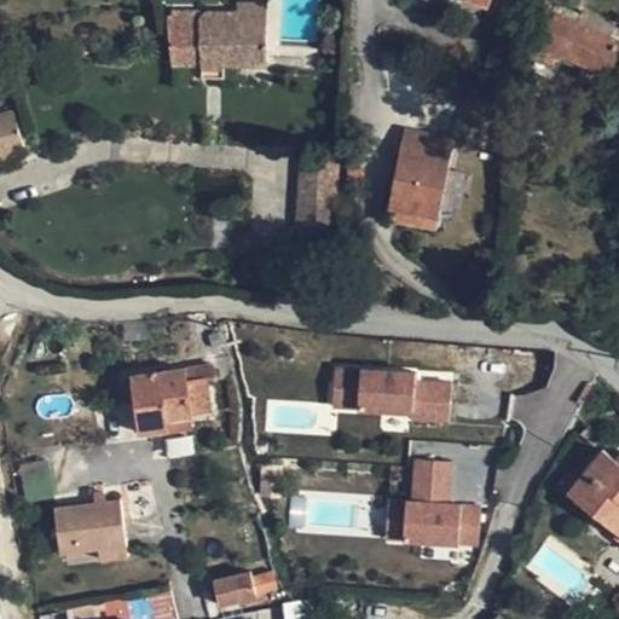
[(242,0),(242,13),(241,25),(266,25),(266,0),(242,0)]
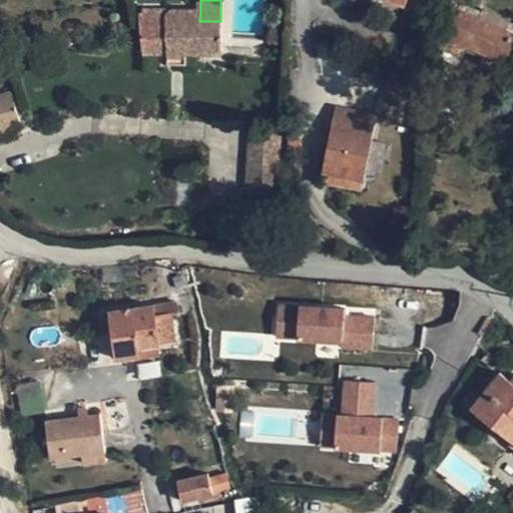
[(448,8),(455,11),(456,8),(480,18),(482,12),(453,0),(448,8)]
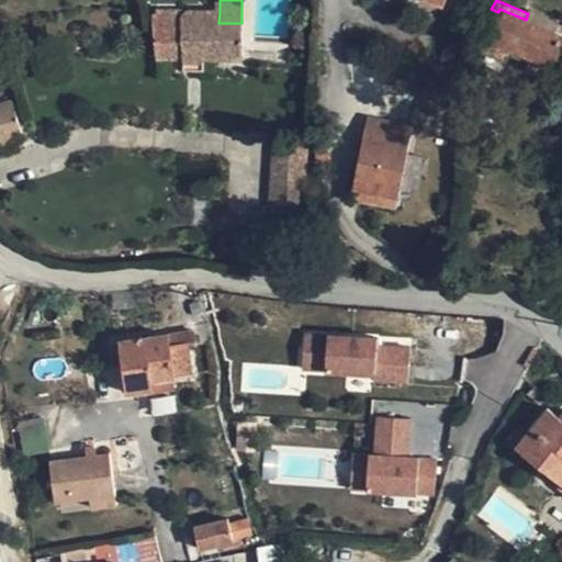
[(498,12),(486,38),(510,49),(529,58),(524,71),(546,81),(551,70),(561,45),(561,35),(555,33),(559,24),(530,11),(528,13),(526,20),(499,9),(498,12)]
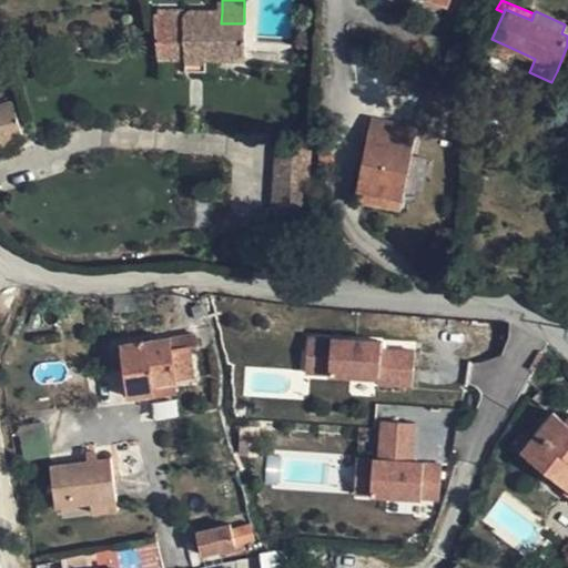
[(244,61),(244,23),(221,23),(222,12),(193,12),(185,20),(185,28),(155,29),(158,58),(185,58),(186,69),(204,71),(204,60),(244,61)]
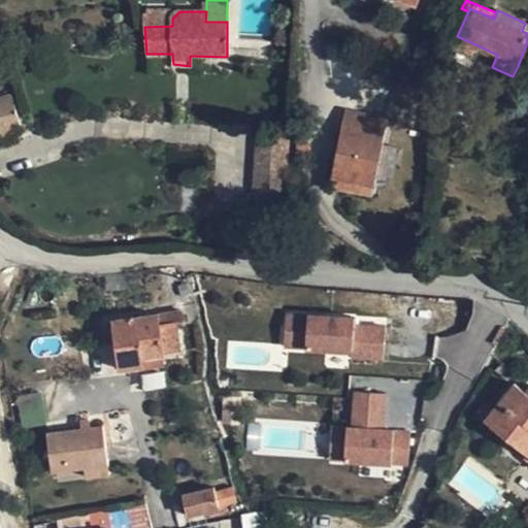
[(474,59),(480,46),(457,36),(452,48),(474,59)]
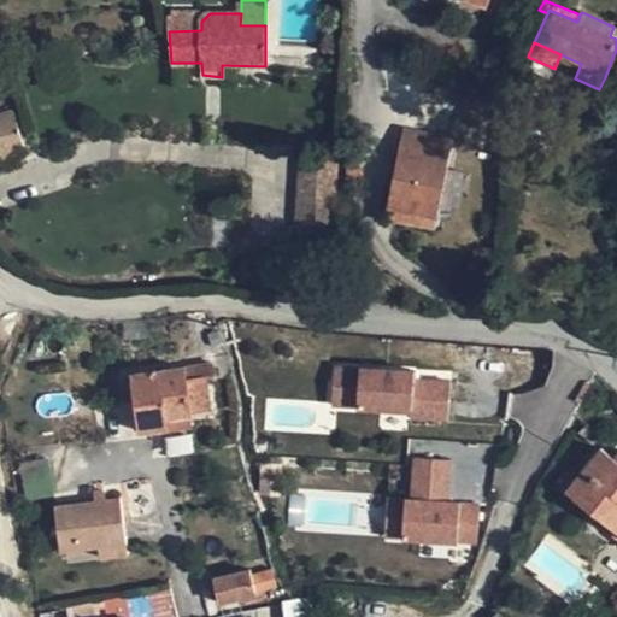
[(447,139),(452,111),(422,105),(417,134),(405,131),(388,219),(436,229),(452,140),(447,139)]
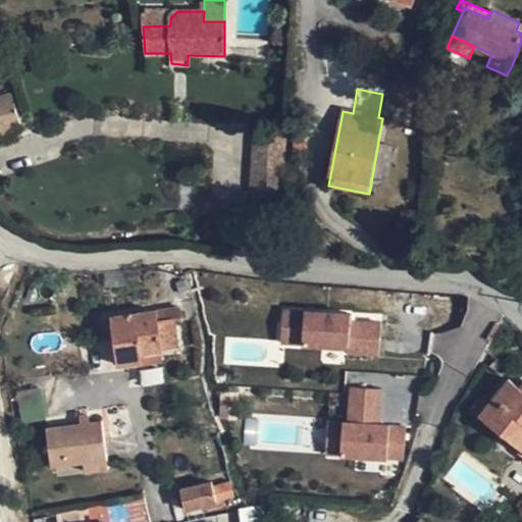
[(0,135),(21,128),(10,96),(0,98),(0,135)]
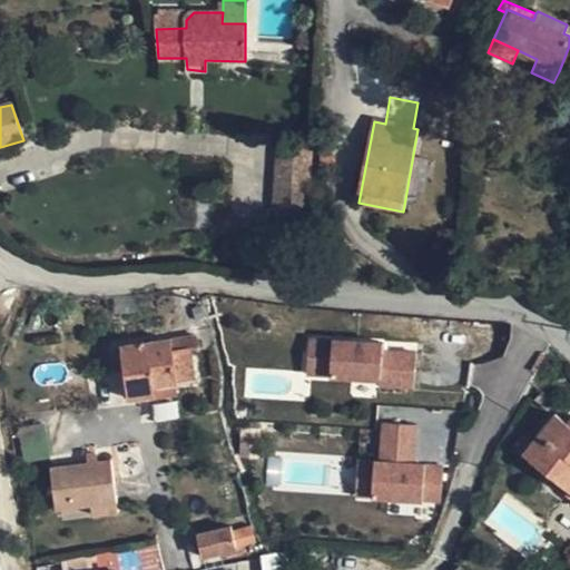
[(316,143),(277,140),(273,205),(311,207),(316,143)]
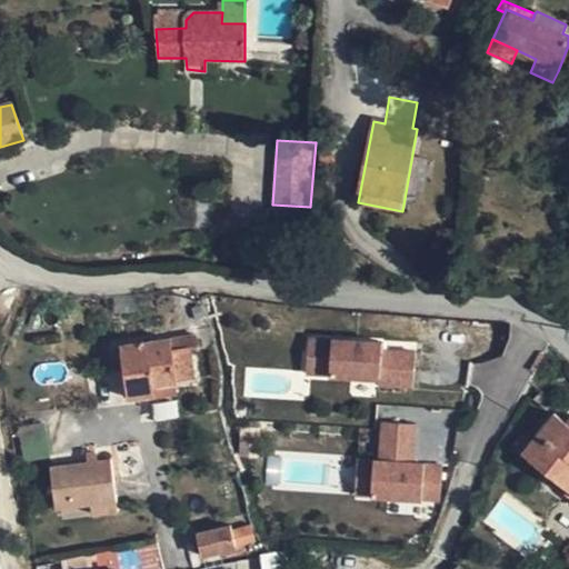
[(333,167),(335,148),(320,147),(320,167),(333,167)]
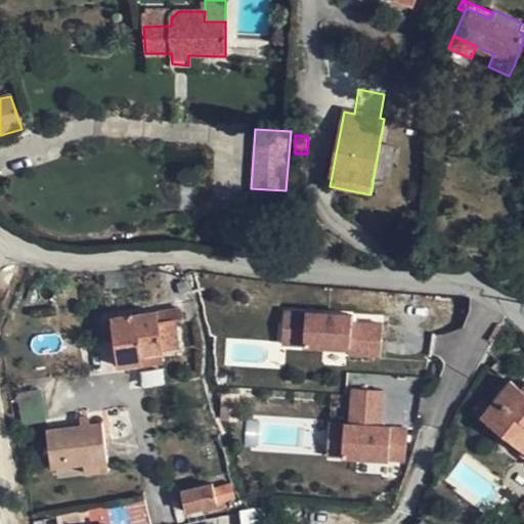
[(140,353),(162,350),(178,348),(174,320),(182,319),(180,308),(114,318),(115,324),(116,338),(120,365),(141,362),(140,353)]
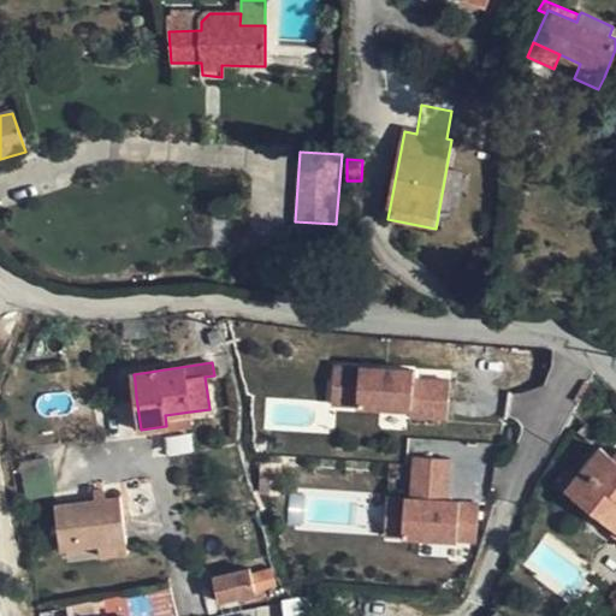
[(449,414),(449,378),(413,378),(413,366),(330,366),(329,414),(449,414)]
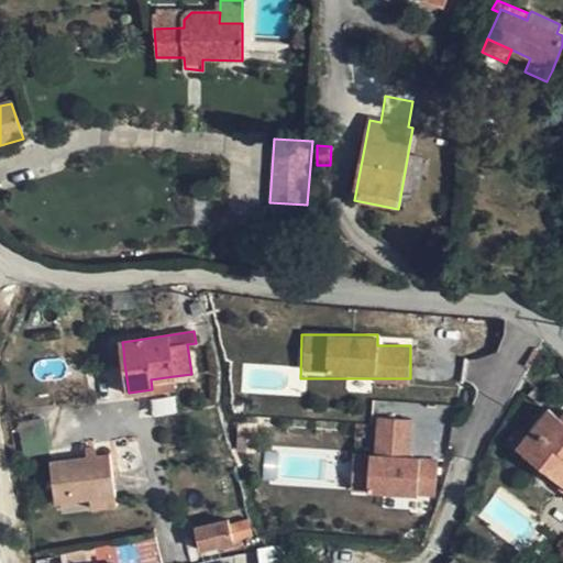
[(114,364),(124,363),(123,349),(112,350),(114,364)]
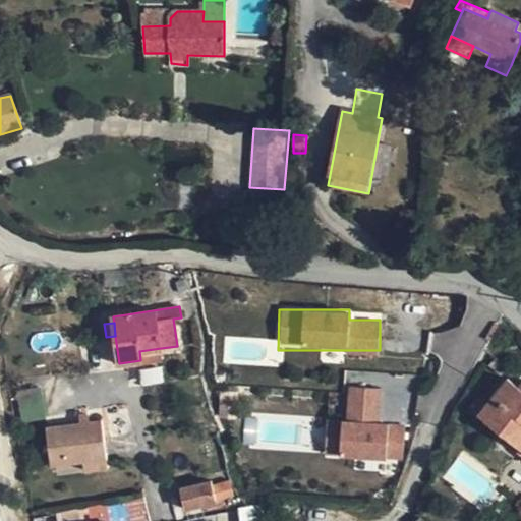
[(162,358),(161,348),(139,351),(140,360),(162,358)]
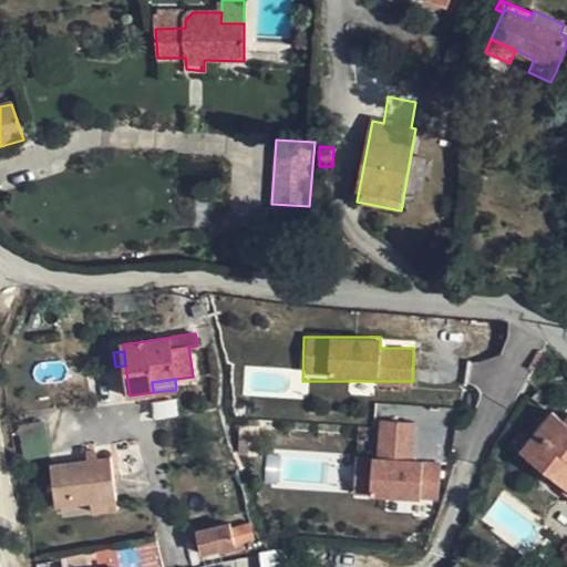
[(550,401),(538,392),(533,399),(545,409),(550,401)]
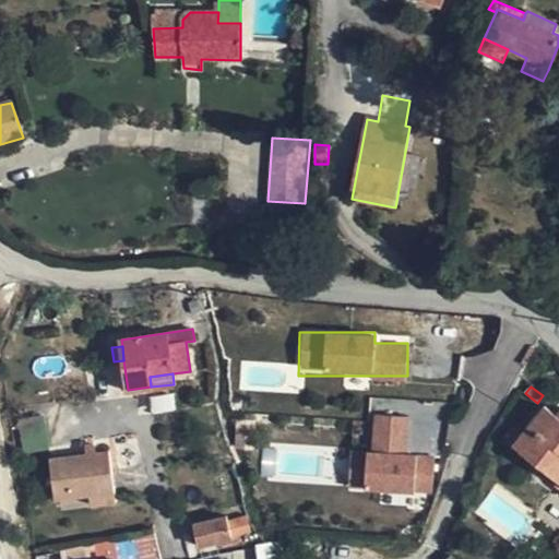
[(558,412),(556,416),(543,405),(513,443),(558,479),(558,482),(554,488),(558,491),(558,412)]
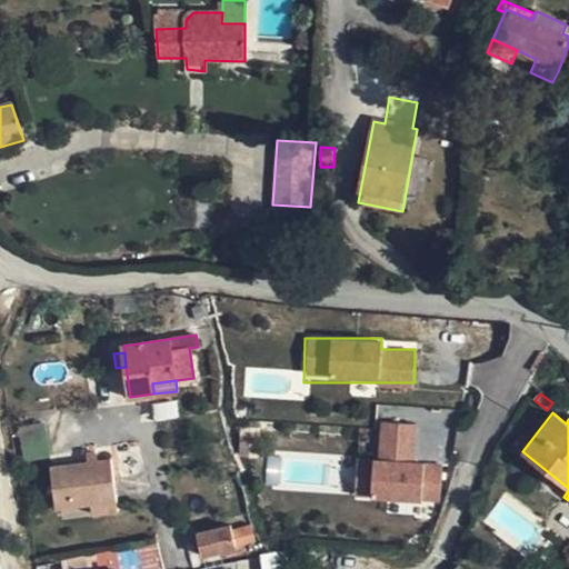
[(415,461),(416,422),(373,421),(371,501),(441,502),(442,462),(415,461)]
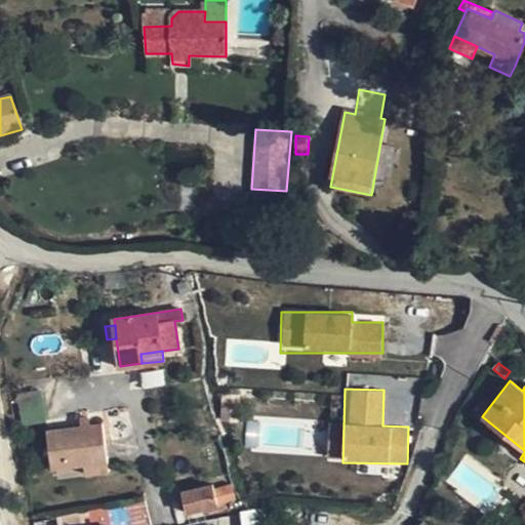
[(79,417),(80,426),(89,425),(88,416),(79,417)]
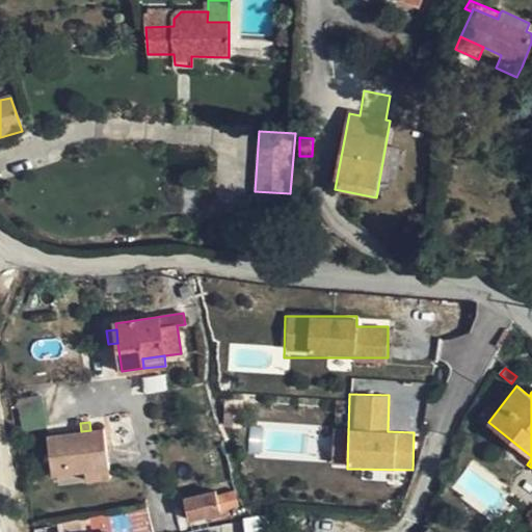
[(90,430),(81,431),(47,436),(52,474),(85,470),(87,480),(110,476),(104,429),(90,430)]
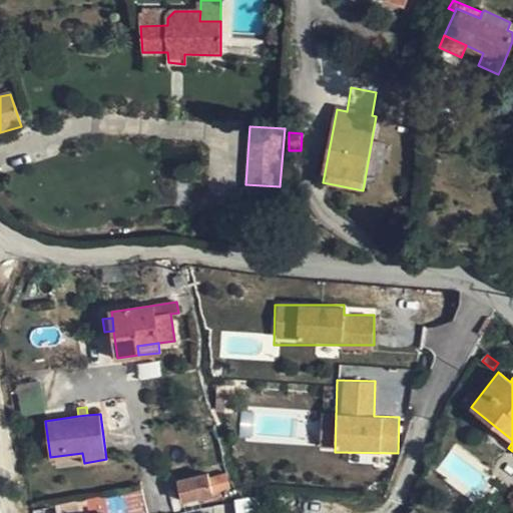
[(178,480),(183,500),(198,497),(212,494),(212,491),(227,486),(225,473),(210,477),(209,473),(178,480)]
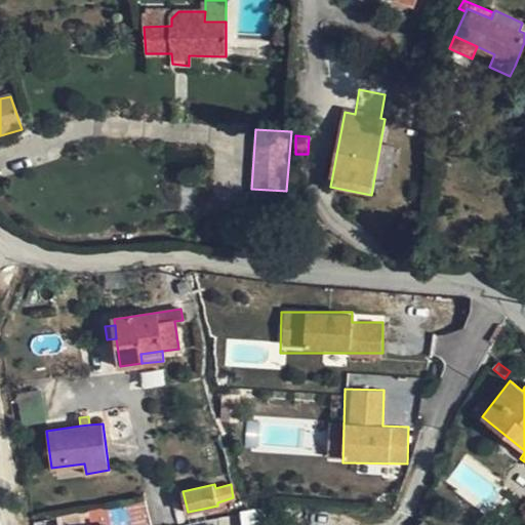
[(146,524),(144,502),(109,509),(111,521),(111,524),(146,524)]
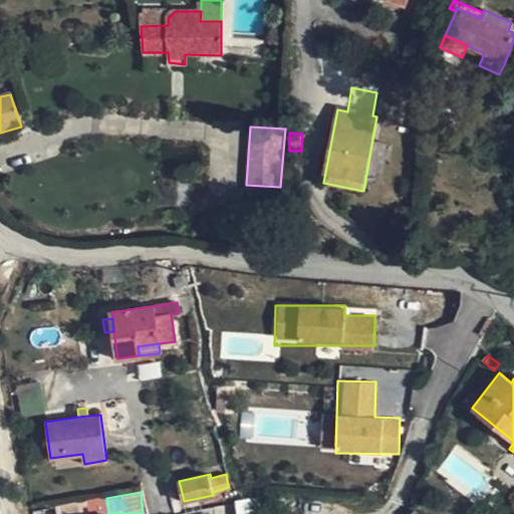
[(200,506),(199,498),(184,501),(186,509),(200,506)]
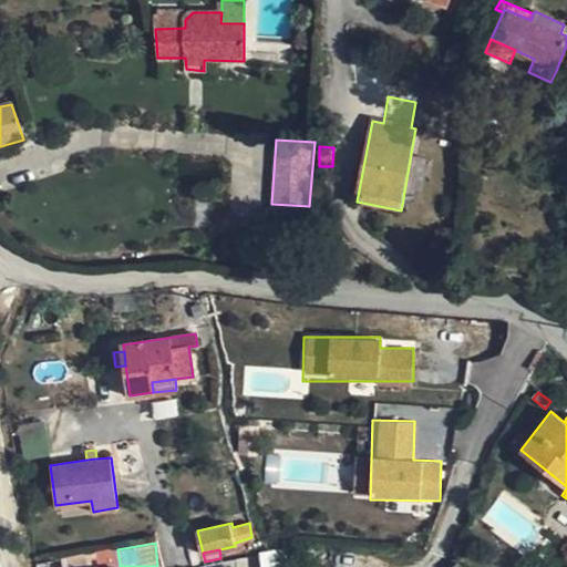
[(260,556),(202,566),(278,566),(275,552),(268,554),(260,556)]
